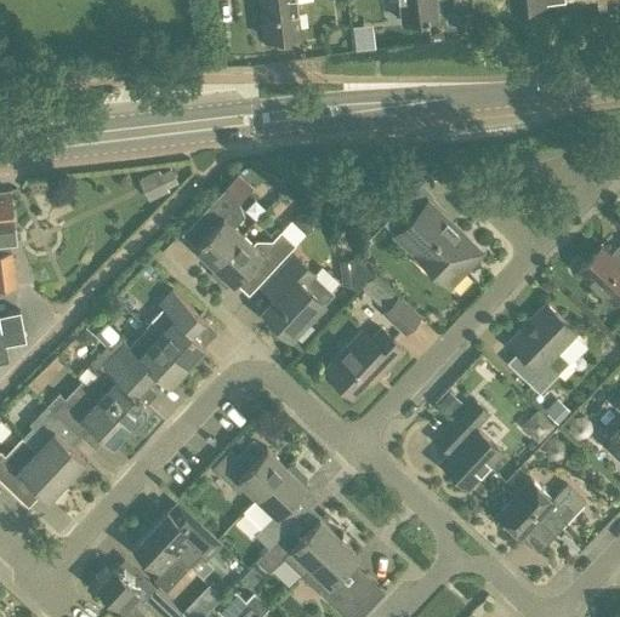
[(260,0),(266,40),(300,35),(295,0),(260,0)]
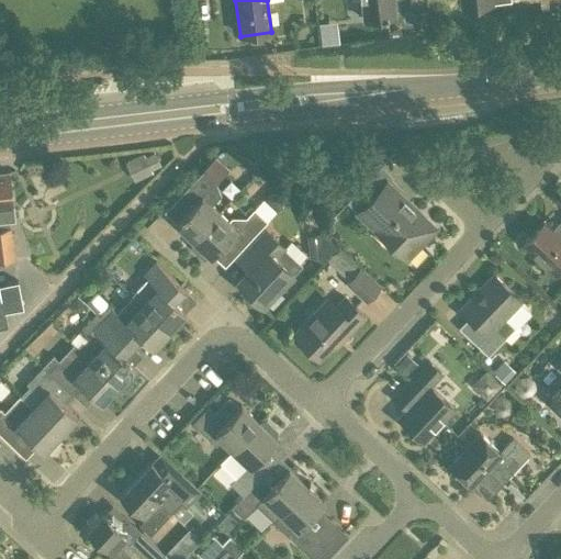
[(360,0),(363,22),(395,18),(393,0),(360,0)]
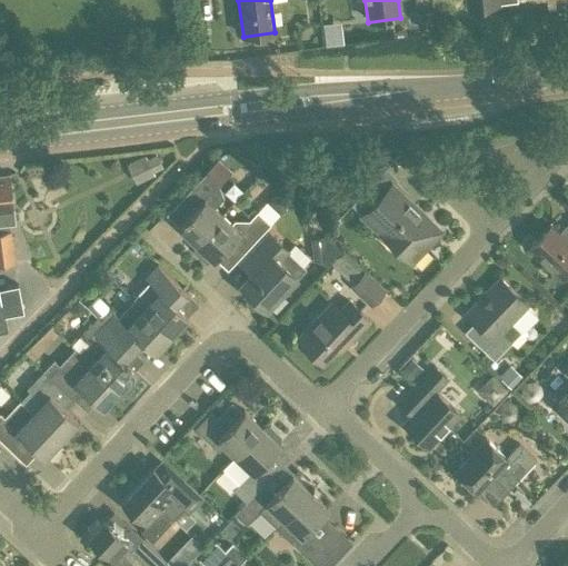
[(466,0),(468,10),(517,3),(517,0),(466,0)]
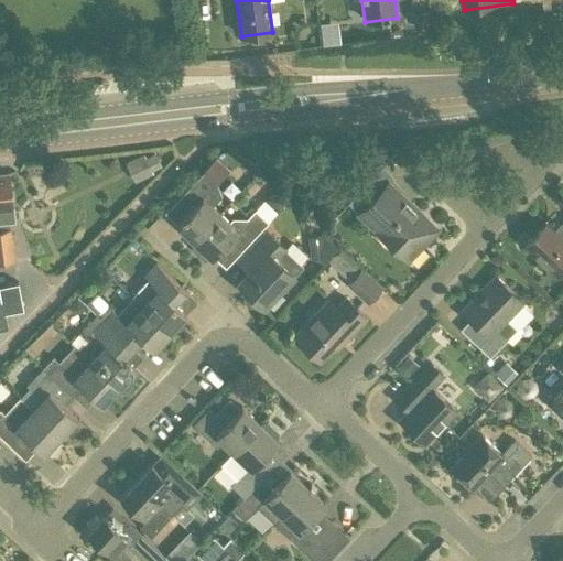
[(153,173),(159,170),(162,169),(155,155),(147,160),(145,155),(126,165),(136,184),(154,175),(153,173)]
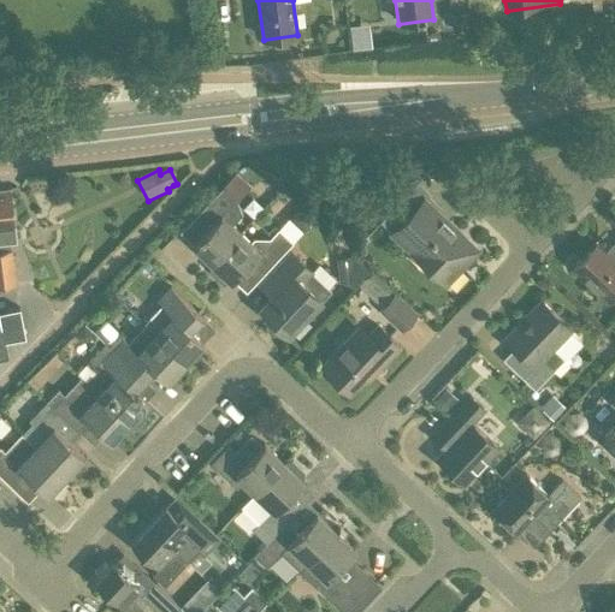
[(249,176),(237,185),(249,201),(261,191),(249,176)]
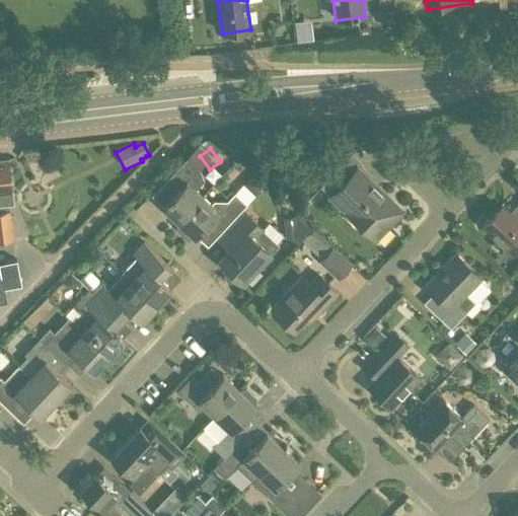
[(179,223),(204,198),(196,191),(205,182),(200,169),(188,158),(169,178),(179,189),(162,207),(179,223)]
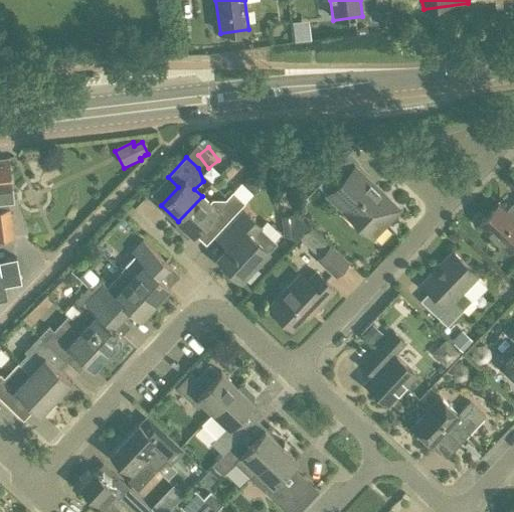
[(10,204),(13,204),(9,160),(0,160),(0,241),(13,240),(10,204)]
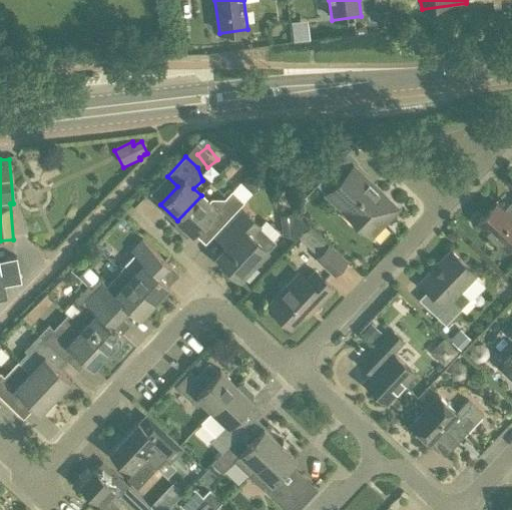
[(397,208),(365,177),(353,166),(338,183),(329,174),(318,185),(371,235),(397,208)]
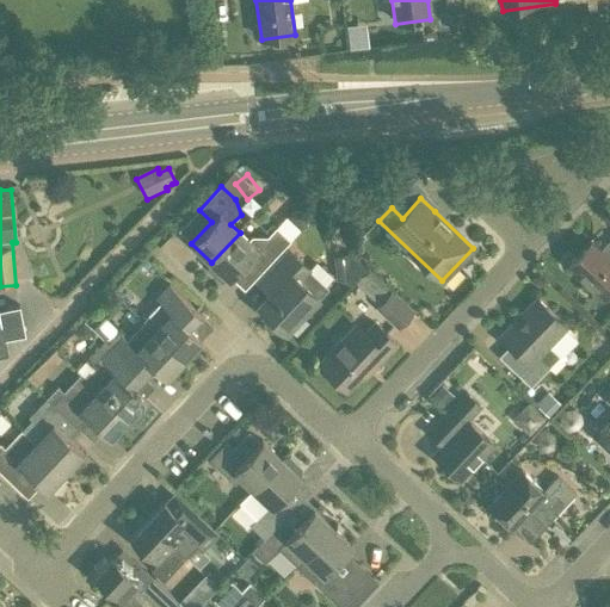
[(76,220),(74,200),(51,204),(55,223),(76,220)]
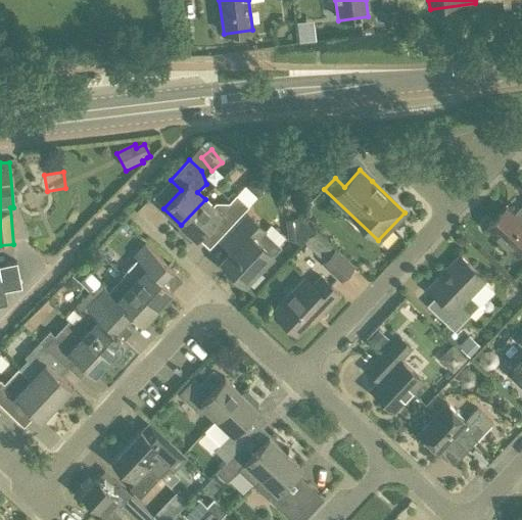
[(195,238),(196,240),(207,228),(220,240),(250,208),(237,196),(229,204),(216,204),(214,206),(205,199),(181,225),(181,226),(180,227),(179,231),(189,241),(194,239),(195,238)]
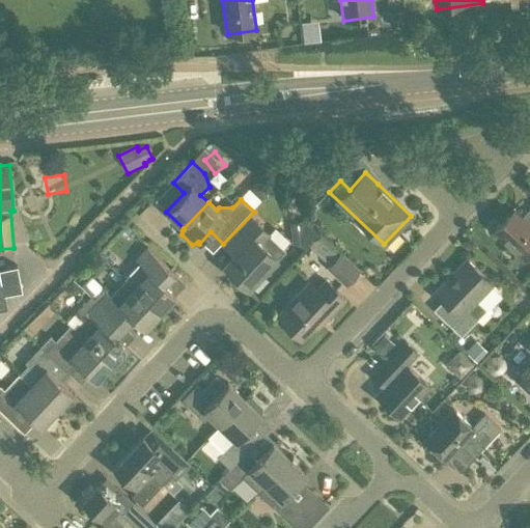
[(529,212),(522,219),(513,211),(494,231),(524,260),(529,253),(529,212)]
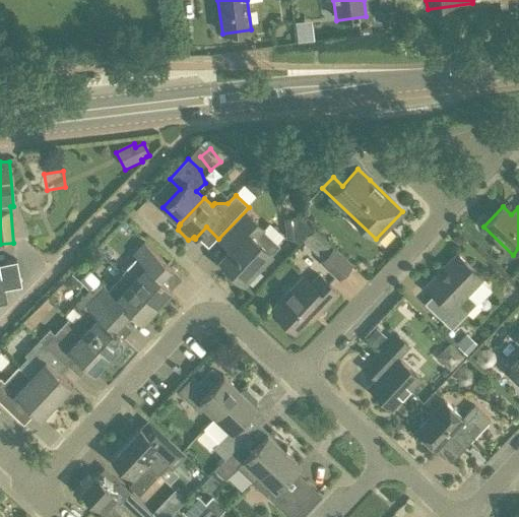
[(266,232),(246,212),(222,238),(233,247),(219,261),(243,283),(271,254),(276,248),(262,235),(266,232)]
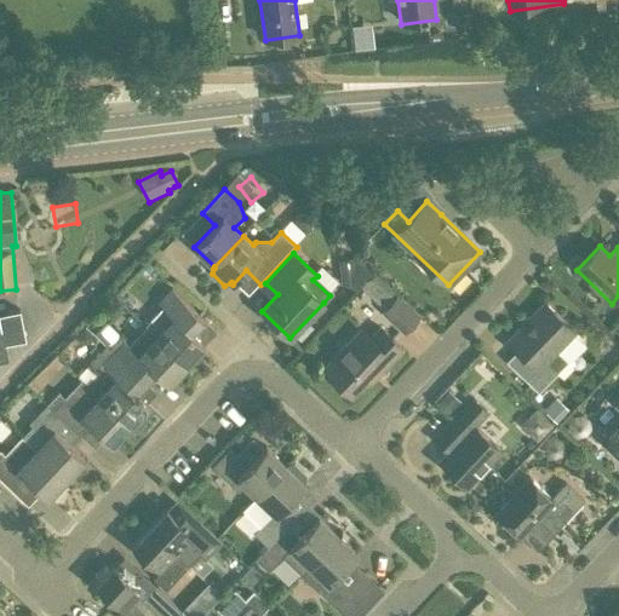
[(357,291),(372,275),(356,259),(348,260),(350,285),(357,291)]
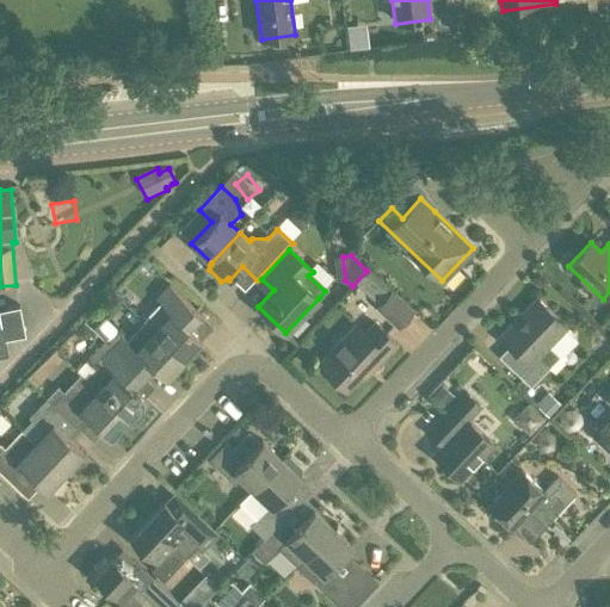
[(154,332),(184,360),(203,340),(185,323),(197,311),(170,285),(156,299),(160,302),(161,317),(164,321),(154,332)]
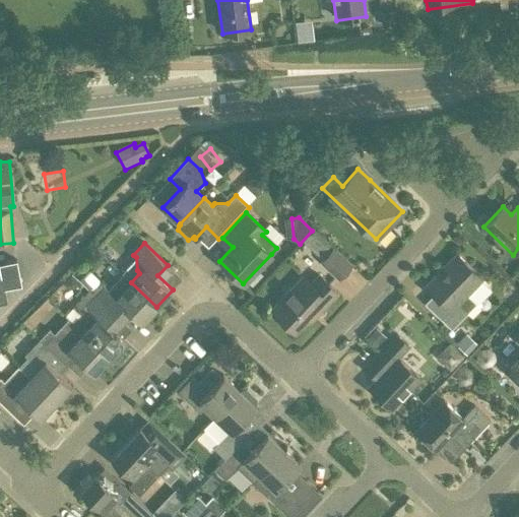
[(339,282),(353,266),(334,248),(320,264),(339,282)]
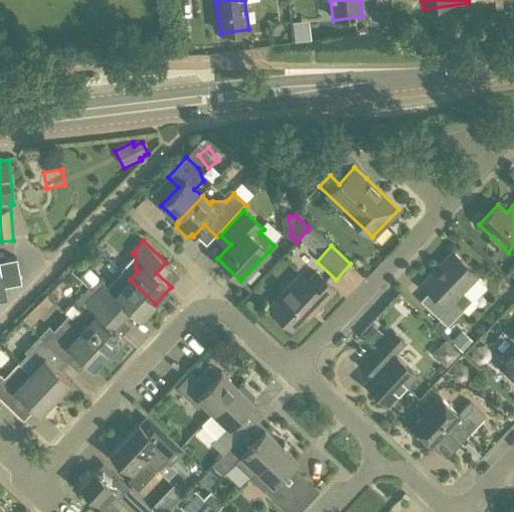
[(0,277),(0,303),(7,302),(5,289),(21,286),(17,260),(4,262),(2,252),(0,252),(0,272),(1,277),(0,277)]
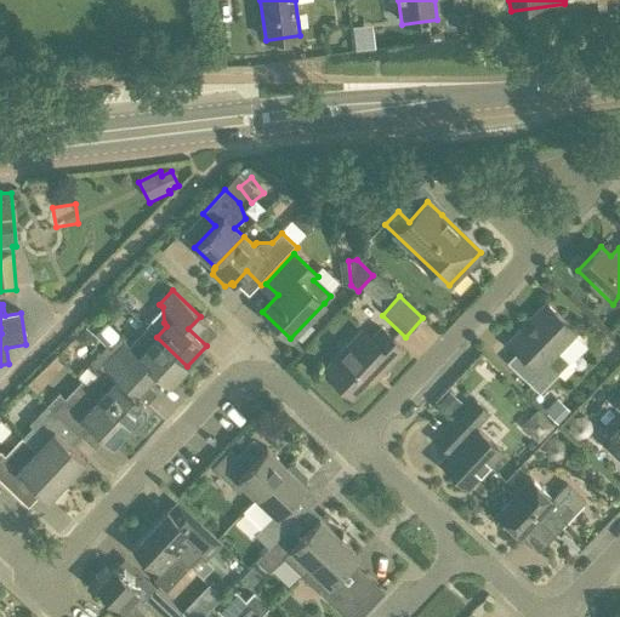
[(573,336),(576,333),(546,304),(510,342),(539,371),(527,383),(540,395),(558,376),(546,364),(559,350),(572,363),(585,348),(573,336)]
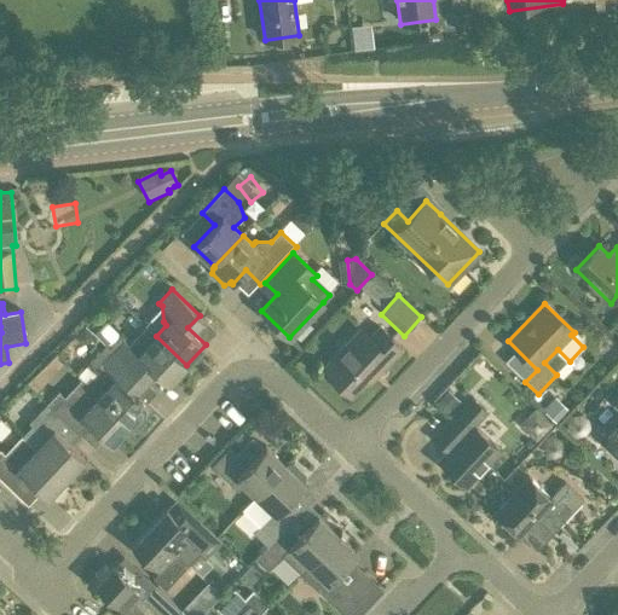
[(113,343),(126,335),(115,318),(102,326),(113,343)]
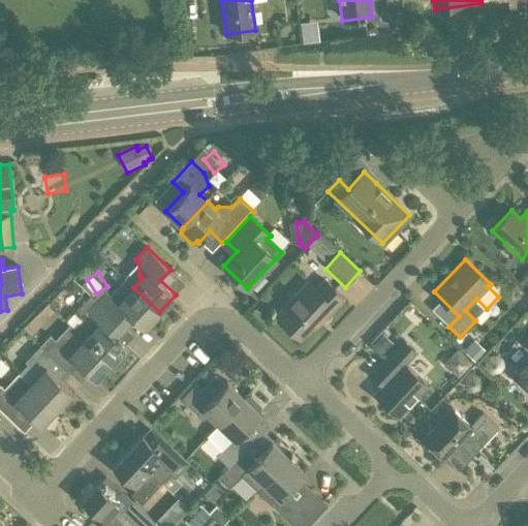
[(174,280),(184,291),(193,282),(182,272),(174,280)]
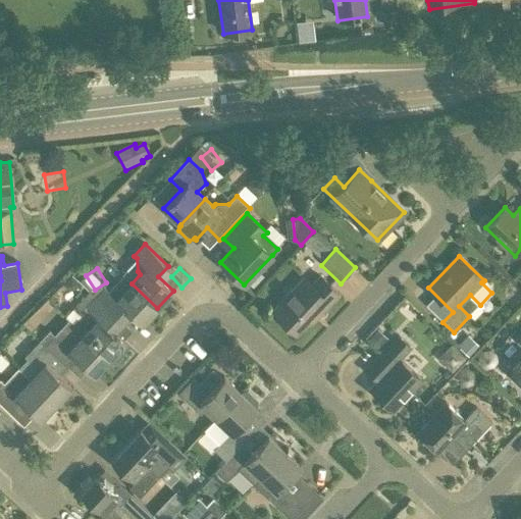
[(132,283),(123,276),(109,293),(102,286),(93,295),(92,295),(113,315),(122,306),(129,312),(142,324),(157,308),(132,283)]
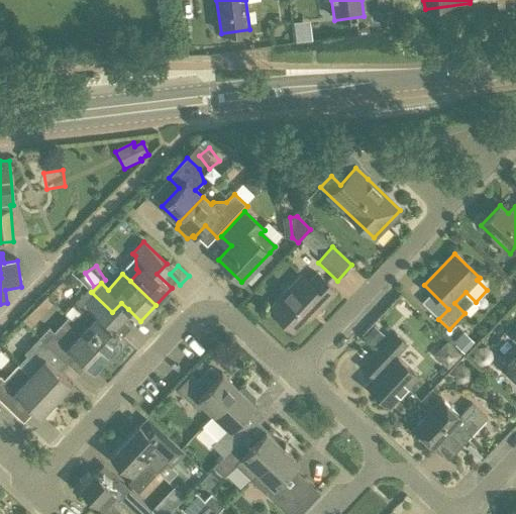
[(335,291),(318,275),(309,283),(302,276),(272,308),(294,329),(312,310),(315,313),(335,291)]
